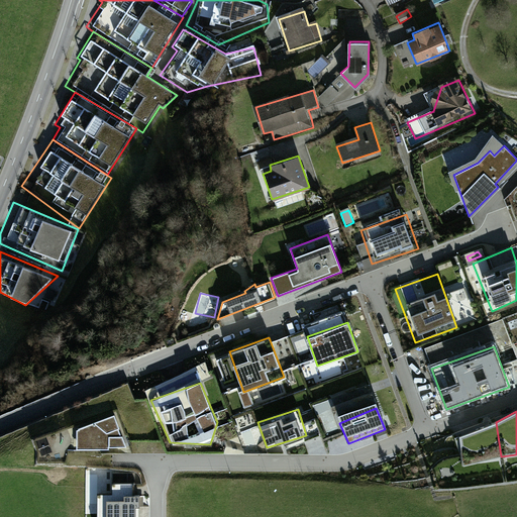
[(127,447),(115,415),(77,429),(76,448),(127,447)]
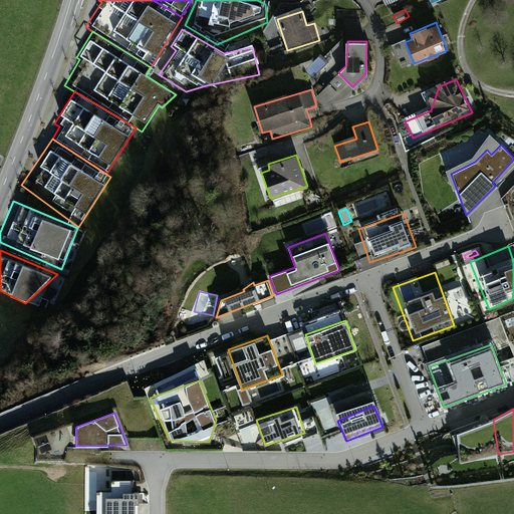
[(460,463),(498,454),(493,420),(455,434),(460,463)]
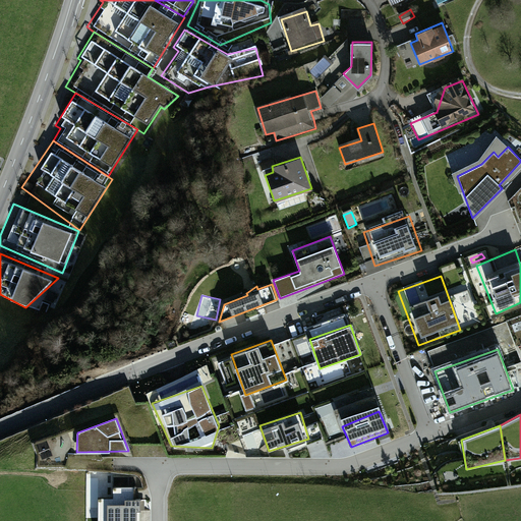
[(98,497),(97,520),(140,520),(140,499),(136,499),(136,486),(113,486),(113,497),(98,497)]
